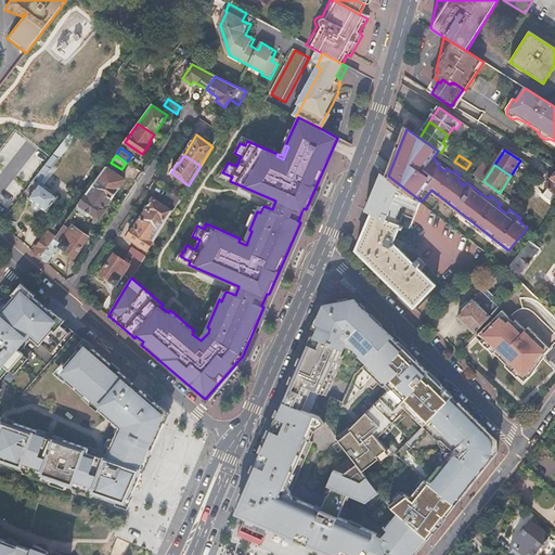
[(489,173),(478,167),(473,175),(483,181),(489,173)]
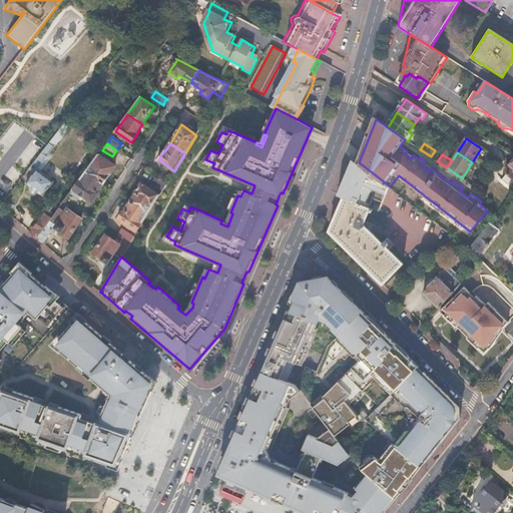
[(114,166),(98,155),(86,172),(103,184),(104,184),(110,175),(109,174),(114,166)]
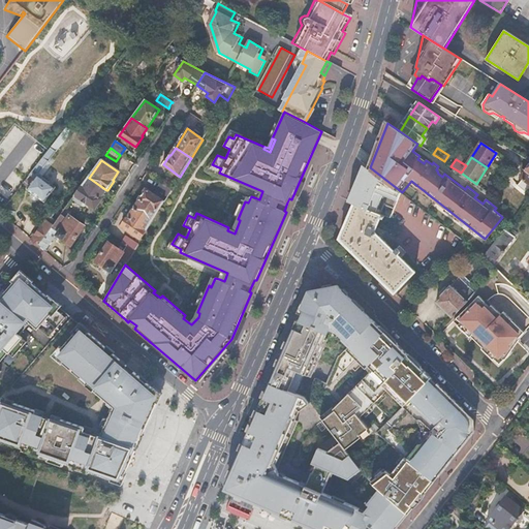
[(221,168),(212,164),(209,168),(219,173),(221,168)]
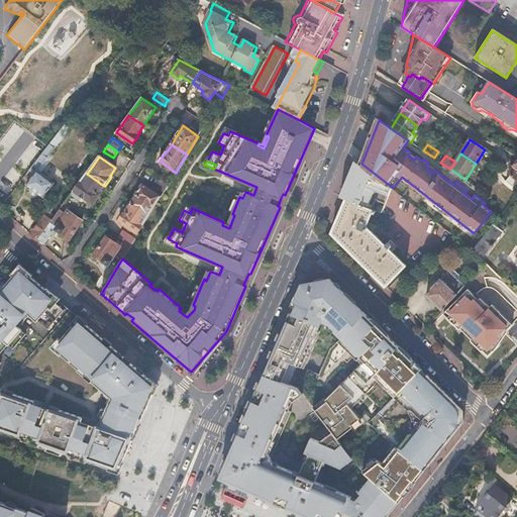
[(43,196),(54,183),(37,172),(28,185),(43,196)]
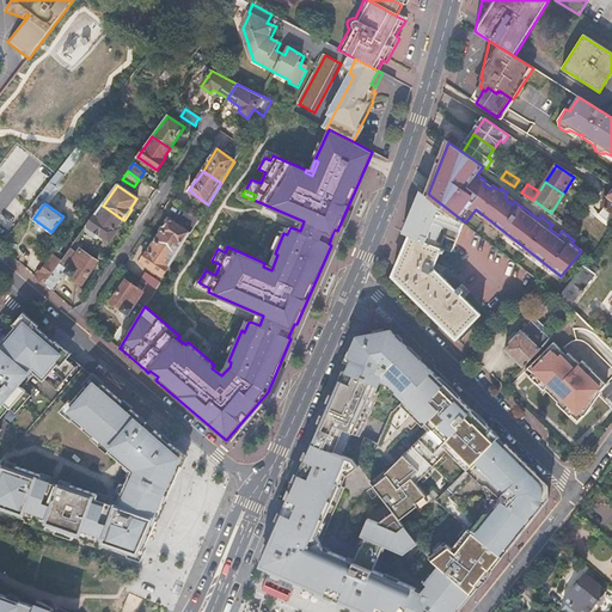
[(103,206),(89,226),(110,242),(118,230),(118,228),(123,220),(103,206)]
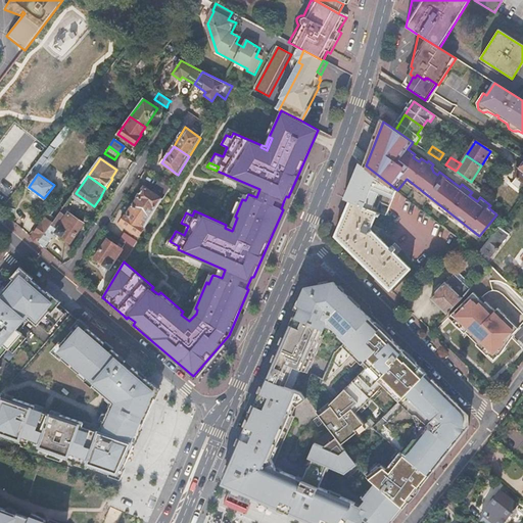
[(159,180),(154,187),(165,195),(170,187),(159,180)]
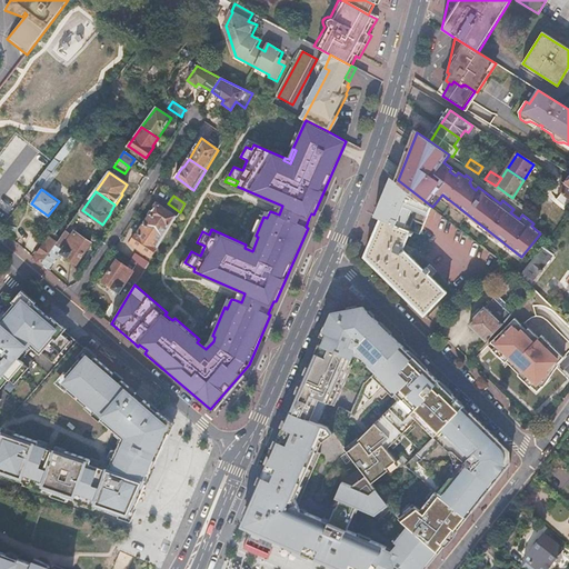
[(282,206),(277,203),(273,212),(279,215),(282,206)]
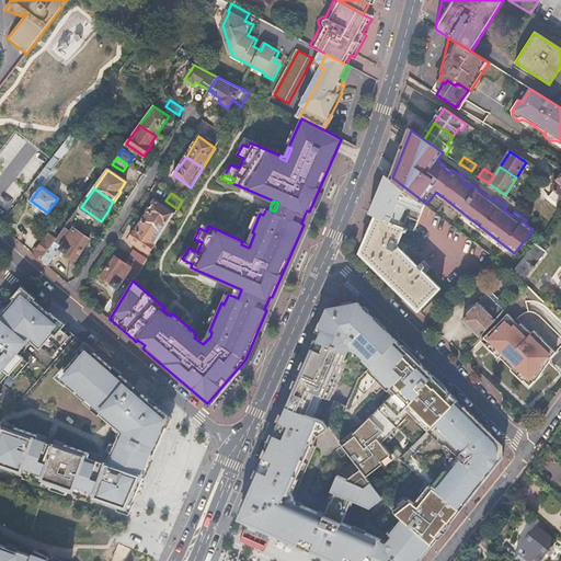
[(147,212),(148,213),(142,221),(162,235),(174,215),(155,202),(147,212)]
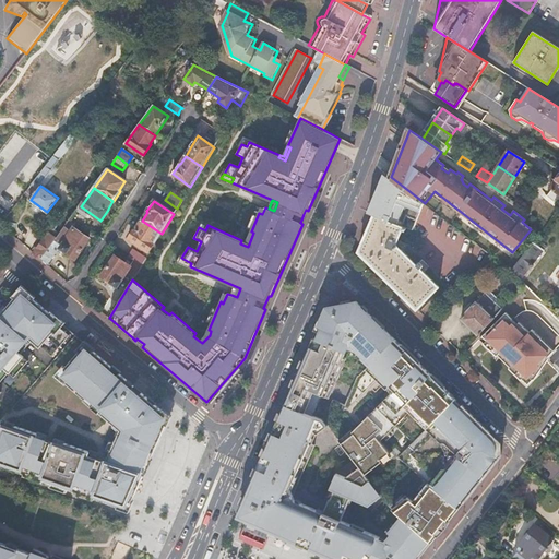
[(76,212),(71,218),(84,227),(90,218),(78,211),(76,212)]
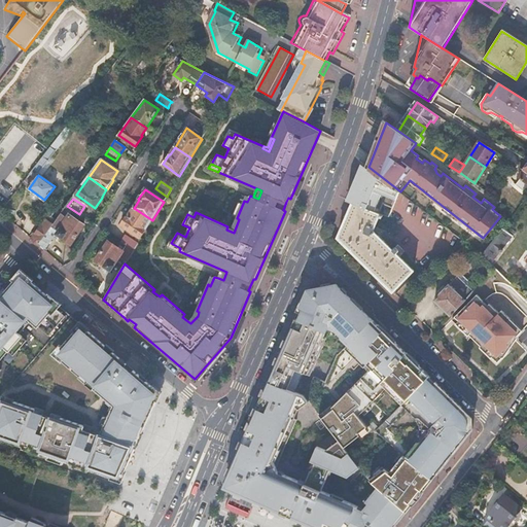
[(237,218),(244,201),(241,200),(233,216),(237,218)]
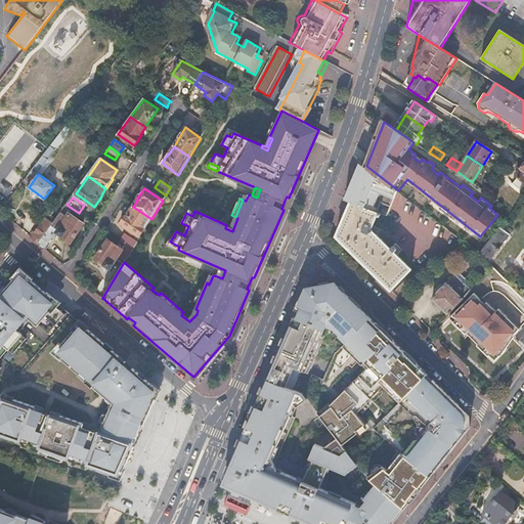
[(348,208),(337,235),(391,291),(411,270),(397,255),(403,250),(396,243),(391,248),(379,235),(384,230),(376,222),(380,213),(351,201),(348,208)]
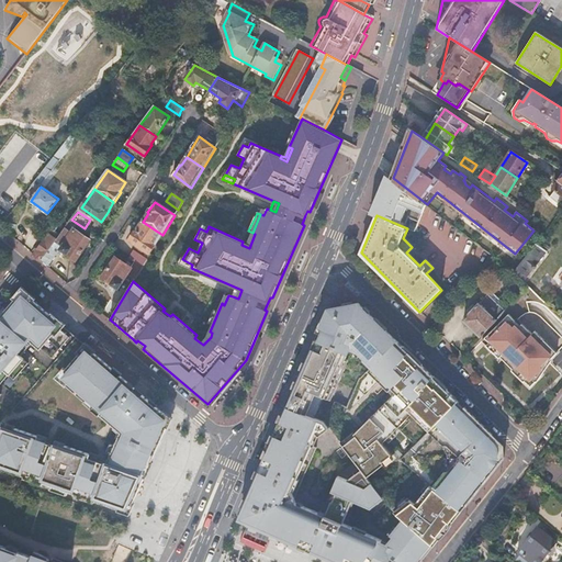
[(136,231),(135,229),(128,240),(150,255),(163,235),(143,222),(136,231)]
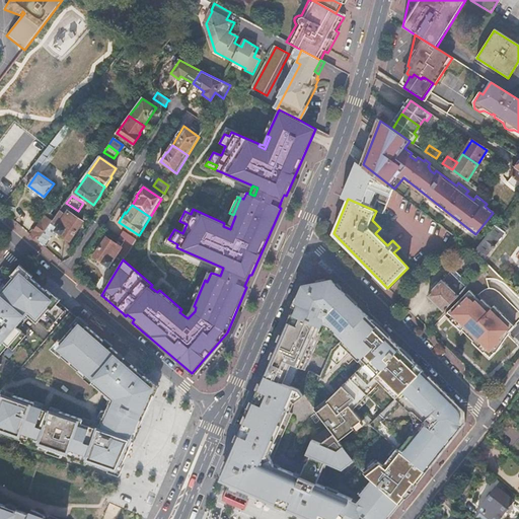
[(53,221),(52,223),(39,242),(46,248),(55,235),(54,235),(57,231),(62,234),(62,235),(71,241),(83,221),(69,212),(67,215),(61,211),(54,220),(53,221)]
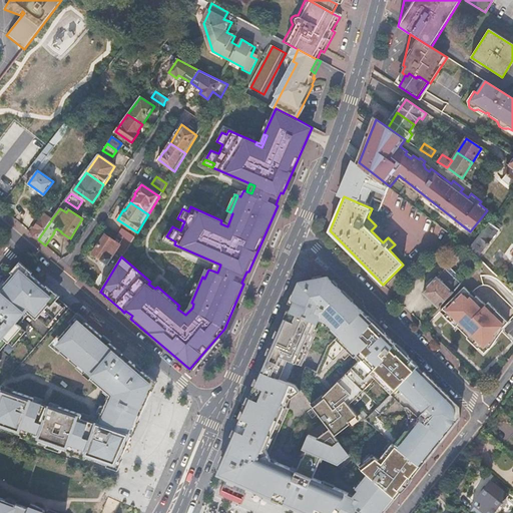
[(233,213),(230,212),(226,222),(221,220),(220,223),(227,226),(233,213)]
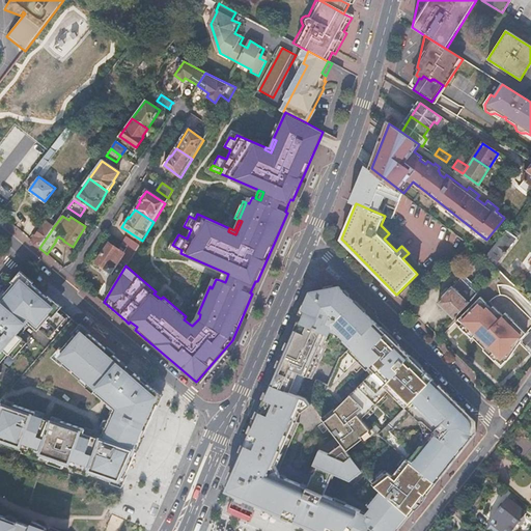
[(506,229),(504,232),(484,257),(492,264),(494,267),(515,236),(506,229)]
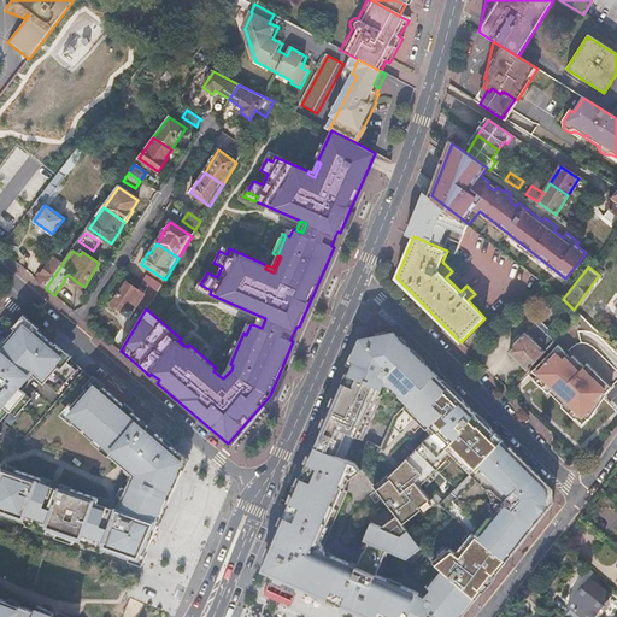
[(152,299),(156,294),(148,288),(144,294),(128,283),(112,306),(129,317),(139,301),(147,307),(152,299)]
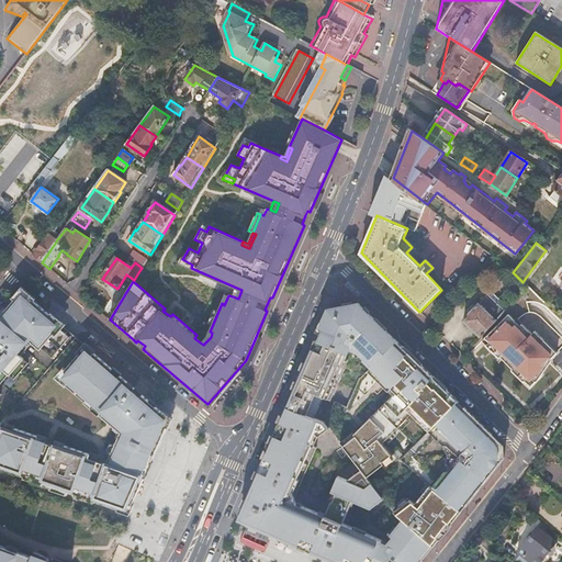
[(520,280),(515,285),(523,293),(528,288),(523,282),(520,280)]
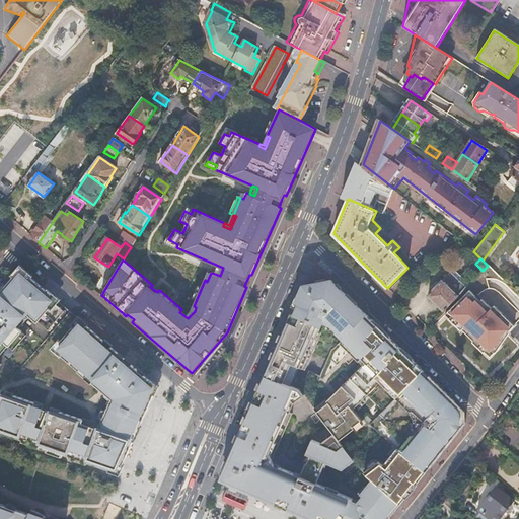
[(223,268),(218,266),(215,274),(220,276),(223,268)]
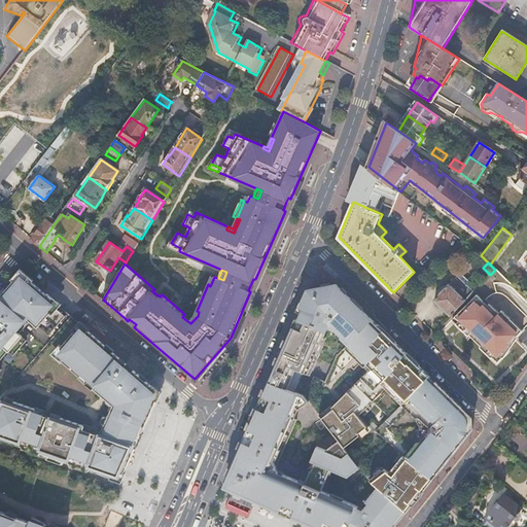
[(120,359),(21,273),(0,296),(3,299),(0,302),(0,438),(24,447),(25,443),(41,449),(40,452),(71,463),(73,459),(90,465),(89,469),(119,481),(125,469),(139,437),(160,393),(120,359)]
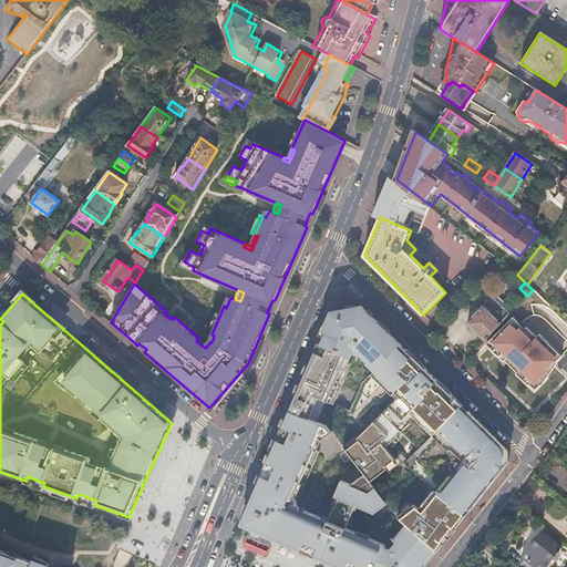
[(496,294),(467,321),(484,338),(513,310),(496,294)]
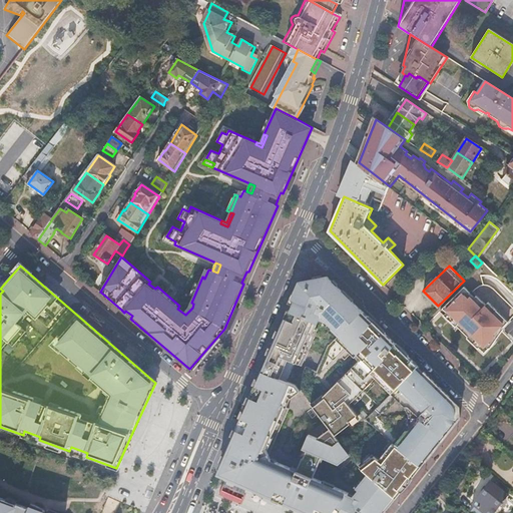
[(384,512),(404,488),(461,419),(460,413),(460,408),(328,277),(300,282),(264,366),(217,470),(220,477),(305,512),(384,512)]
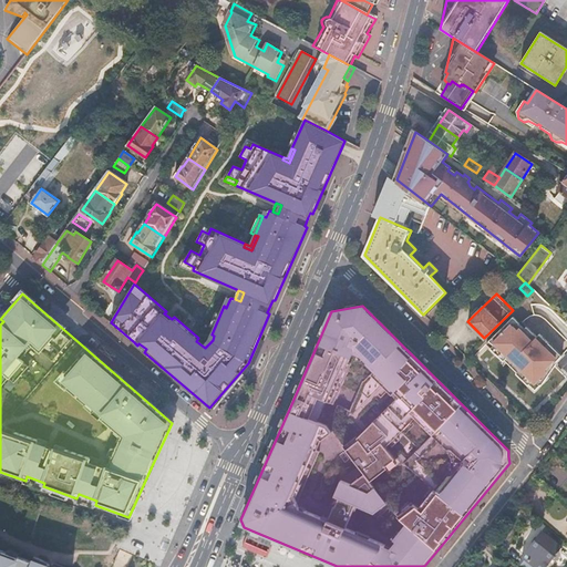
[(524,330),(512,319),(486,343),(513,369),(534,391),(539,385),(540,387),(555,364),(554,363),(560,357),(538,334),(536,337),(526,328),(524,330)]
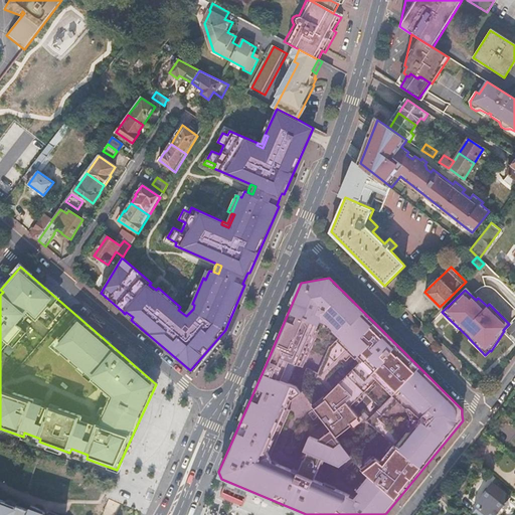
[(194,305),(192,304),(190,308),(186,312),(180,307),(178,310),(186,317),(193,309),(194,305)]
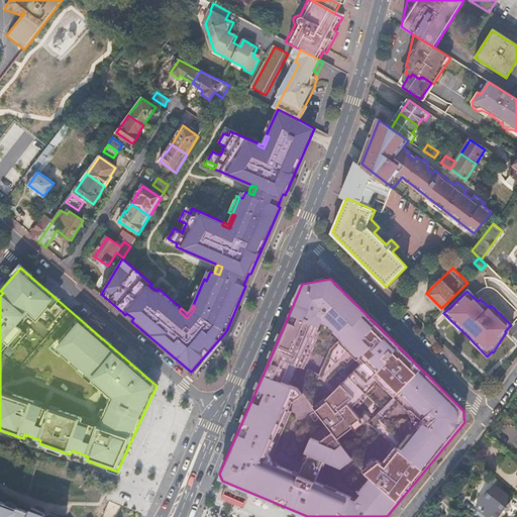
[(497,516),(511,501),(493,487),(476,508),(479,510),(474,516),(475,516),(497,516)]
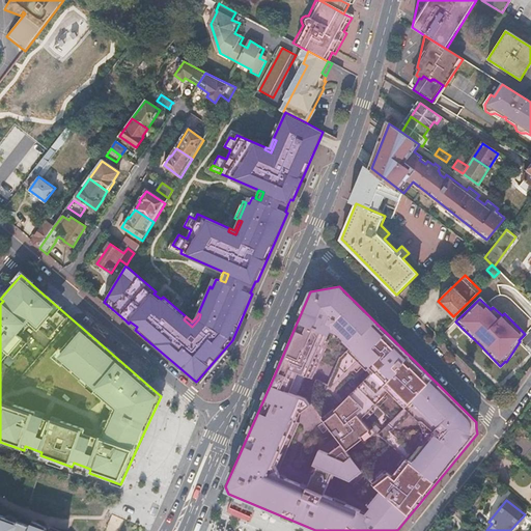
[(0,530),(52,530),(31,523),(30,527),(0,514),(0,530)]
